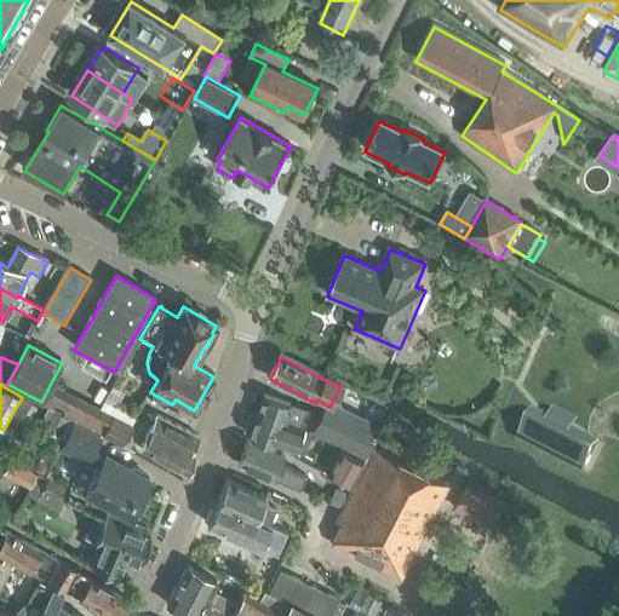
[(114,418),(50,385),(41,402),(39,404),(103,438),(122,447),(129,433),(130,432),(132,427),(114,418)]
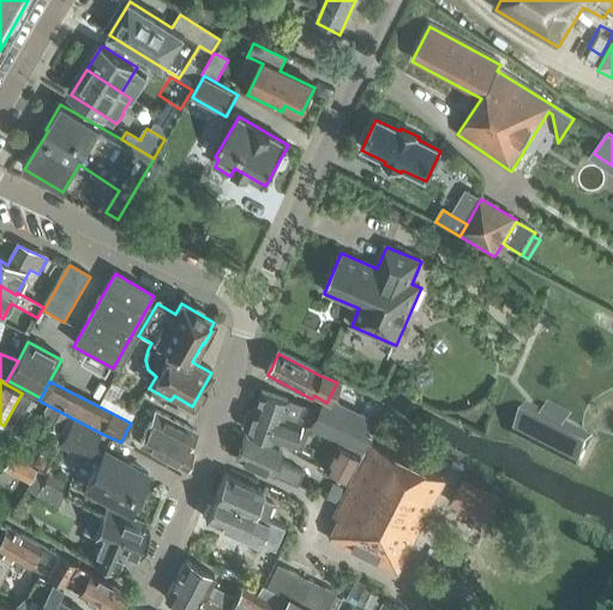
[(244,428),(248,432),(248,434),(293,450),(301,424),(298,423),(304,408),(262,393),(254,412),(250,412),(244,428)]
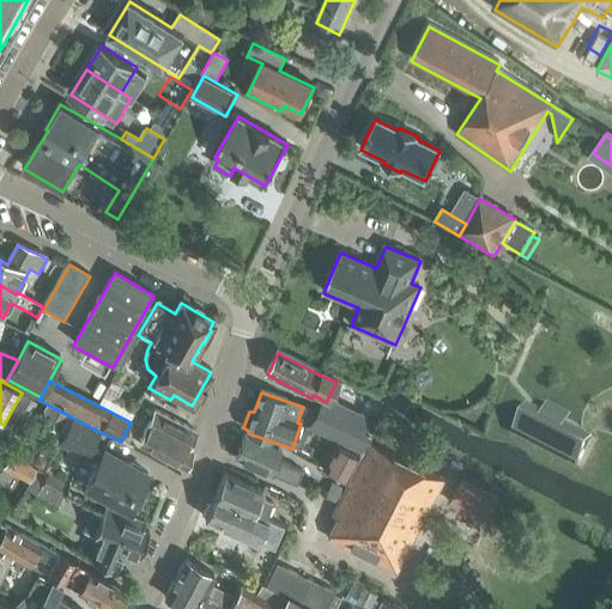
[(376,424),(328,401),(315,431),(363,454),(376,424)]
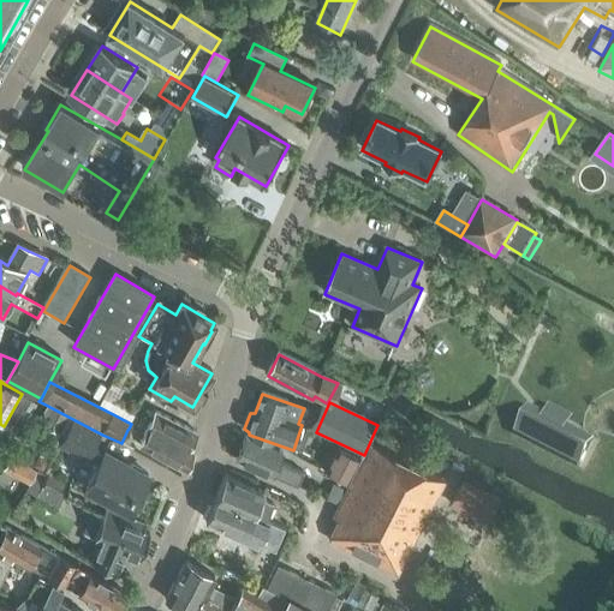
[(67,418),(54,411),(45,429),(58,436),(67,418)]
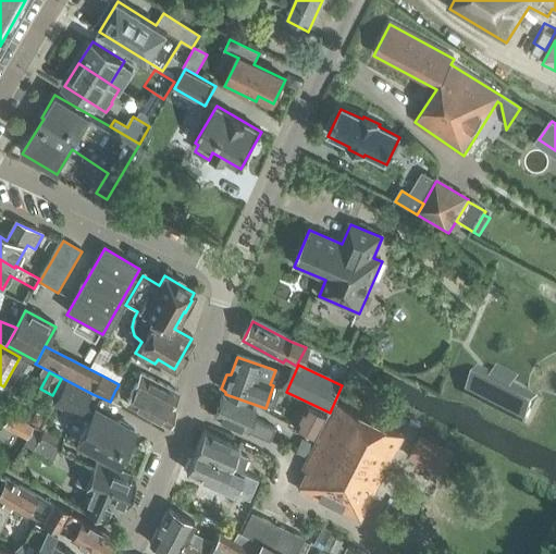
[(468,397),(524,427),(536,403),(514,391),(518,382),(498,372),(494,381),(480,373),(468,397)]
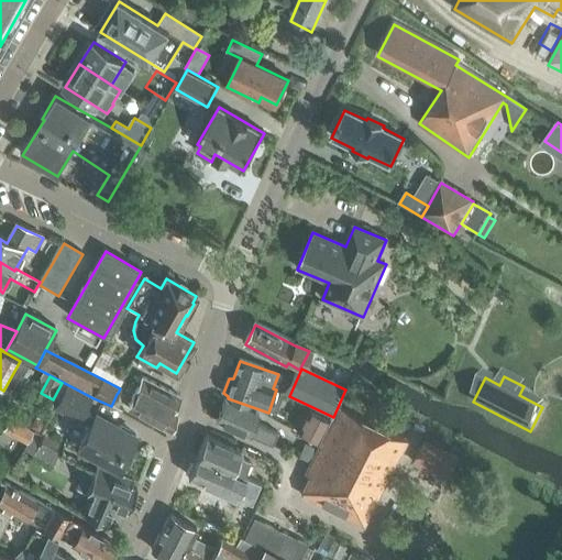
[(174,415),(180,399),(177,397),(142,380),(129,407),(127,412),(169,432),(172,434),(178,417),(174,415)]
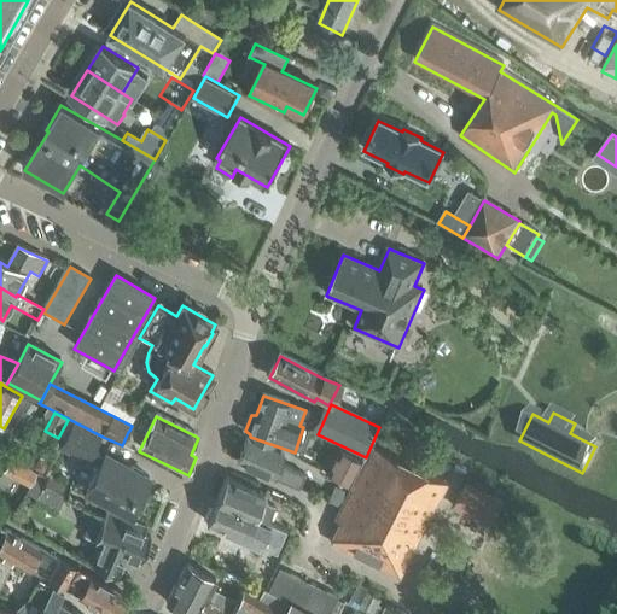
[(75,424),(60,451),(87,466),(102,438),(75,424)]
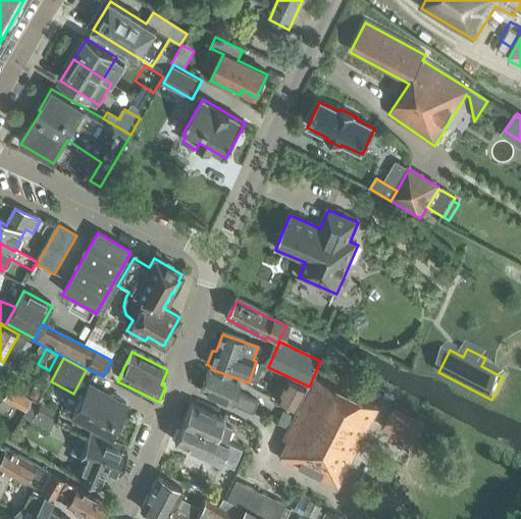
[(108,365),(103,376),(109,380),(115,369),(116,367),(109,364),(108,365)]
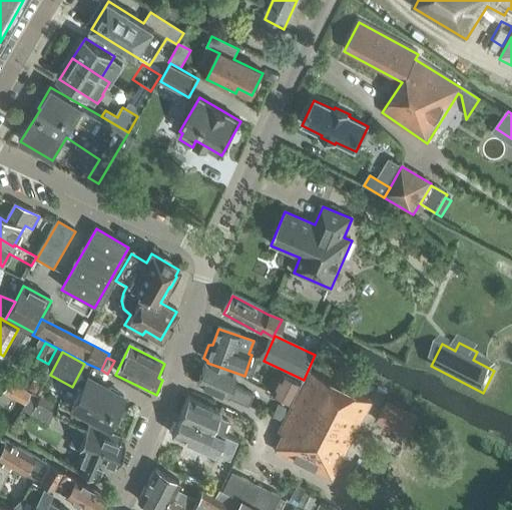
[(205,366),(197,385),(250,408),(252,401),(232,392),(236,379),(205,366)]
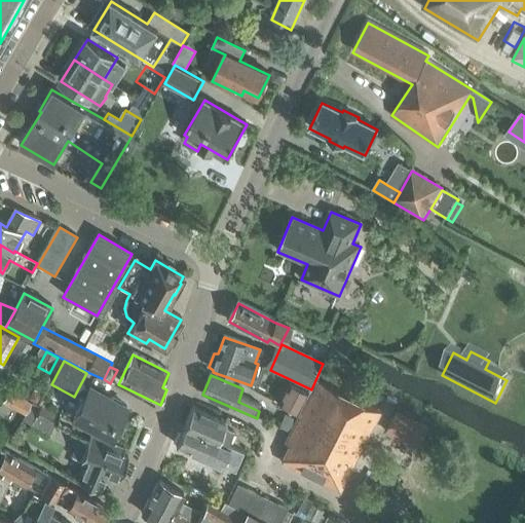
[(283,464),(340,492),(380,412),(319,381),(298,422),(292,434),(287,445),(290,447),(283,464)]
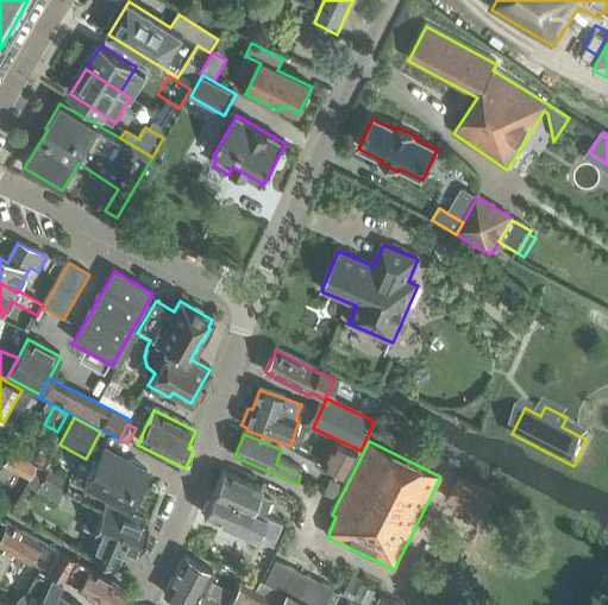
[(319,465),(321,466),(345,478),(356,457),(331,442),(319,465)]
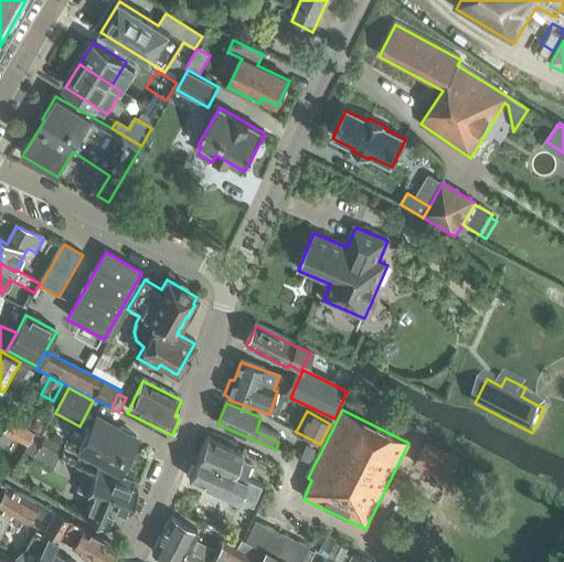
[(78,452),(117,473),(136,438),(118,428),(117,431),(96,420),(78,452)]
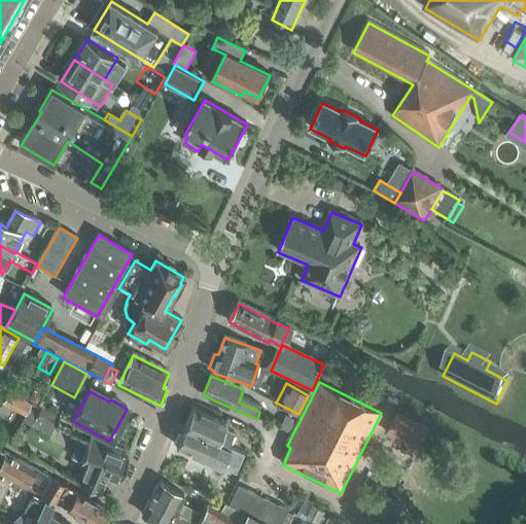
[(11,393),(5,406),(27,417),(33,406),(11,393)]
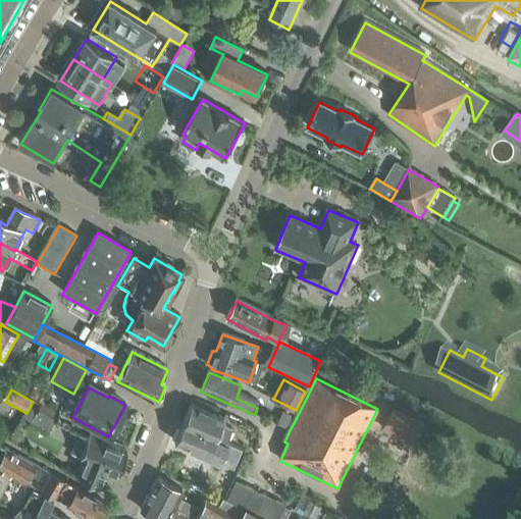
[(41,395),(34,391),(33,390),(29,399),(37,403),(41,395)]
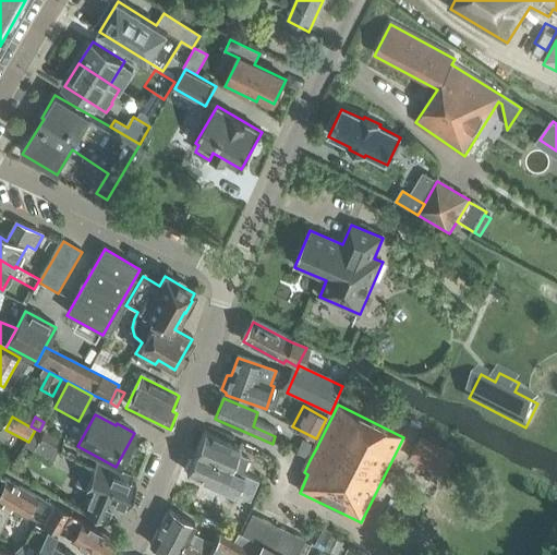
[(44,434),(35,430),(28,442),(24,449),(33,454),(51,463),(62,444),(44,434)]
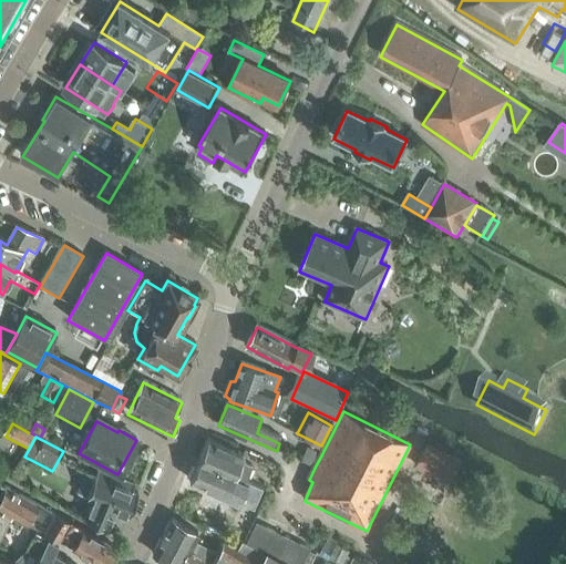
[(208,440),(199,462),(247,482),(253,468),(242,463),(245,457),(208,440)]
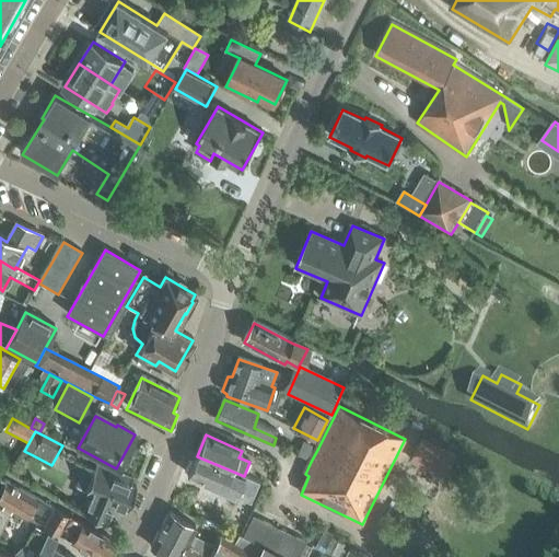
[(454,453),(422,438),(410,462),(442,477),(454,453)]
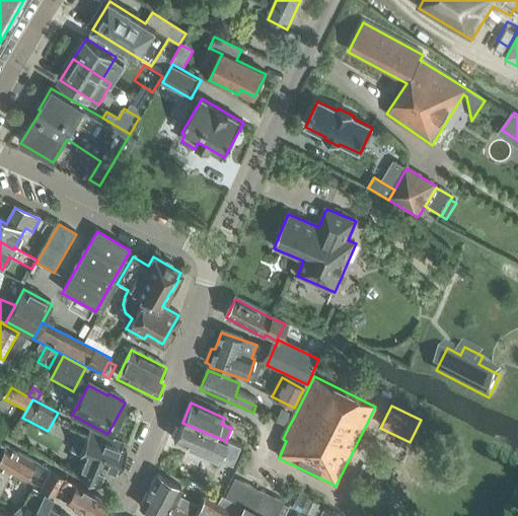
[(288,428),(294,417),(282,411),(277,423),(288,428)]
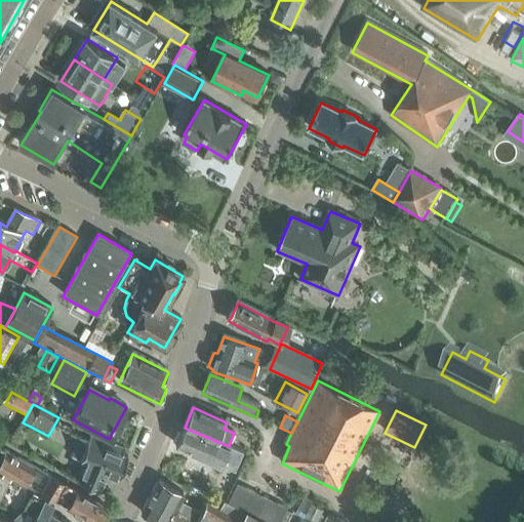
[(212,454),(233,463),(238,449),(229,446),(185,428),(176,445),(209,460),(212,454)]
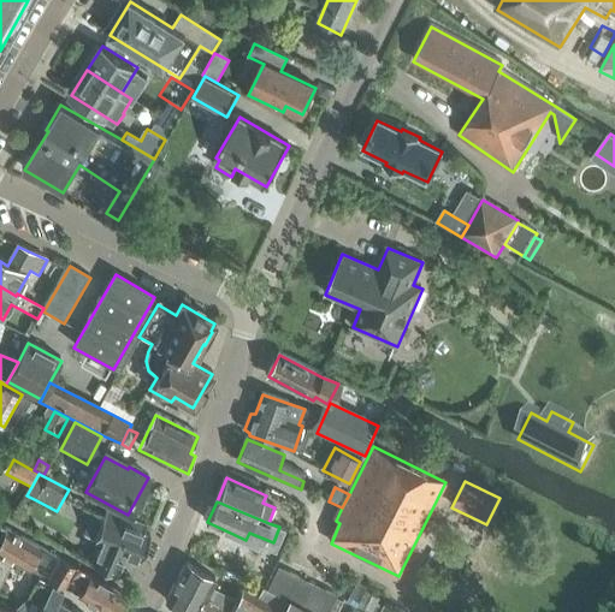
[(94,544),(101,547),(93,566),(117,576),(124,557),(141,563),(151,539),(143,535),(147,528),(108,512),(105,522),(93,516),(84,538),(95,542),(94,544)]
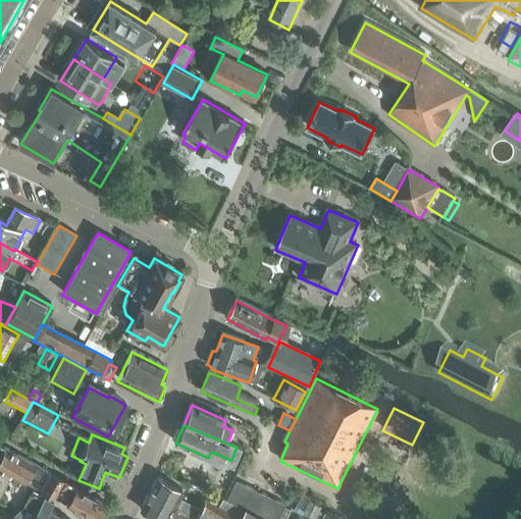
[(0,447),(0,470),(10,476),(23,483),(28,476),(42,484),(48,473),(6,450),(0,447)]
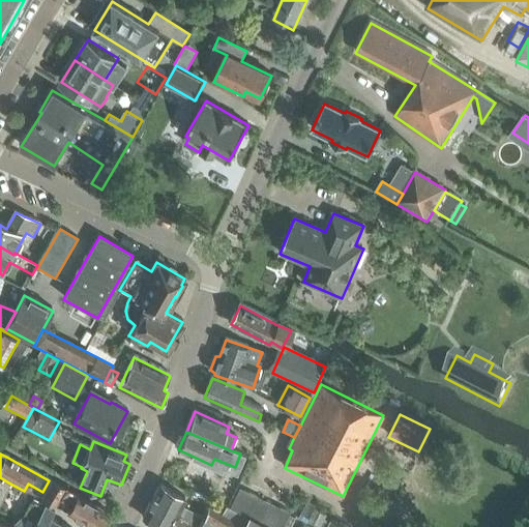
[(0,501),(10,484),(0,477),(0,501)]
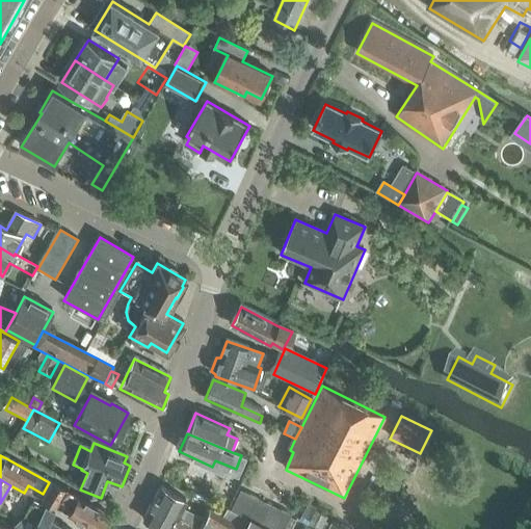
[(161,487),(153,504),(177,517),(197,528),(240,528),(210,510),(204,521),(182,508),(186,500),(161,487)]
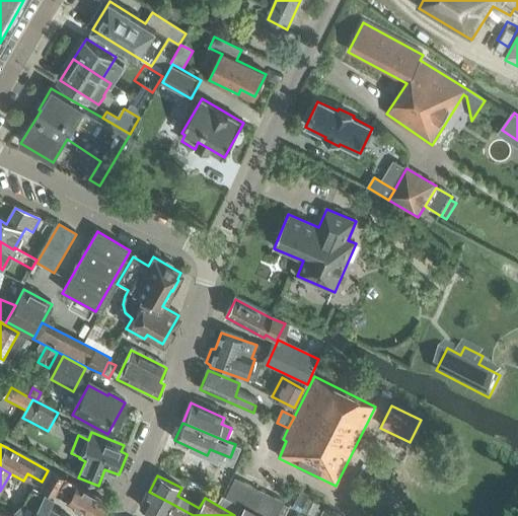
[(235,481),(226,499),(244,507),(252,489),(235,481)]
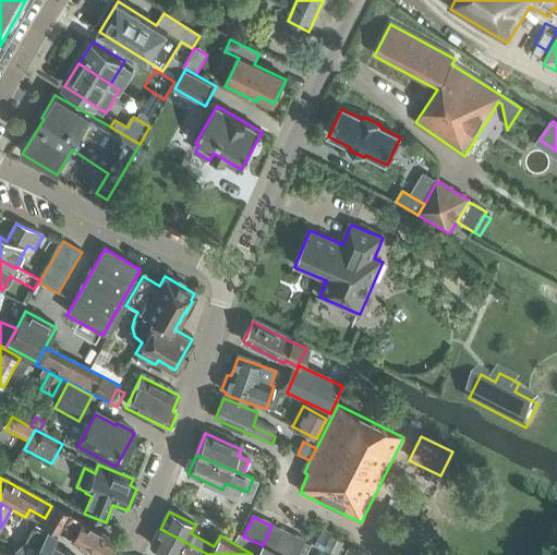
[(82,523),(76,533),(71,543),(93,554),(107,554),(116,542),(82,523)]
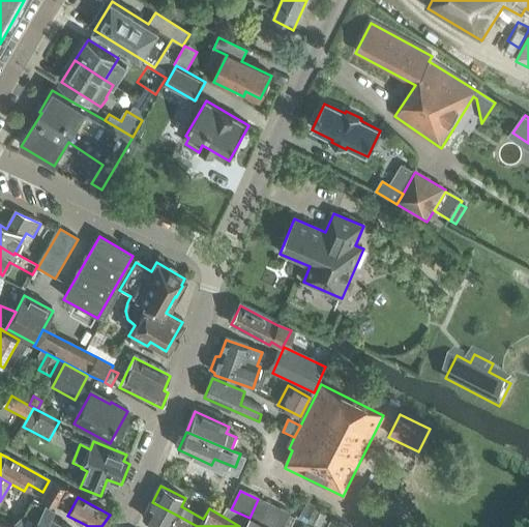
[(24,517),(19,526),(63,526),(49,519),(54,510),(34,499),(24,517)]
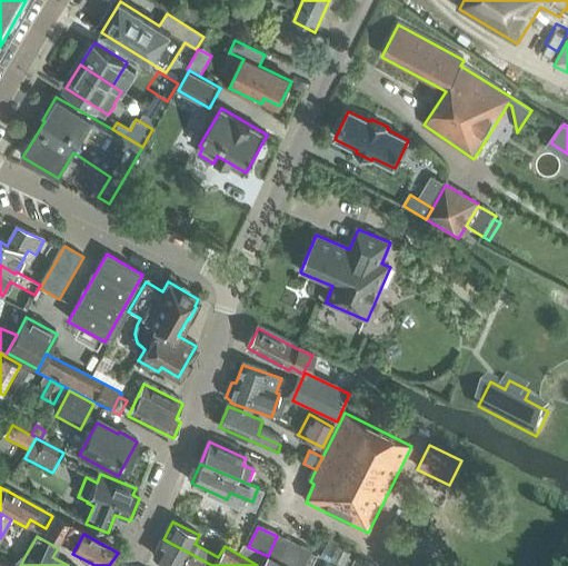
[(277,536),(268,556),(286,565),(291,565),(301,547),(277,536)]
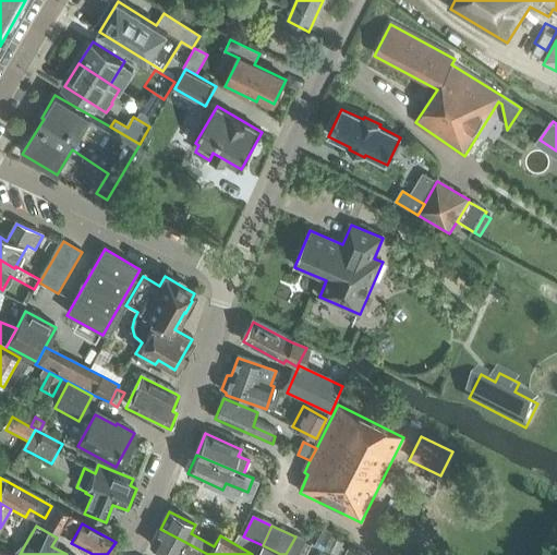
[(207,554),(185,542),(160,529),(152,546),(166,554),(180,554),(182,552),(186,554),(207,554)]
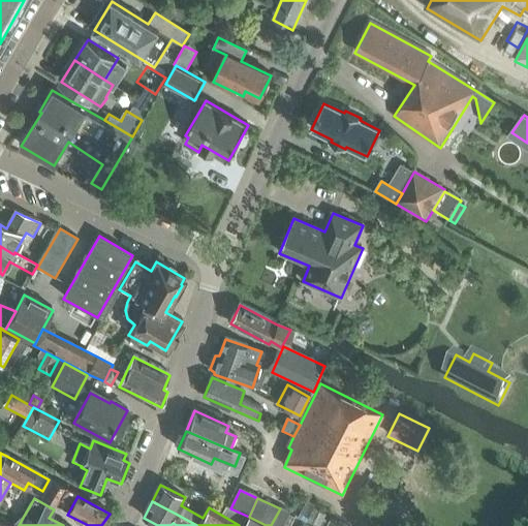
[(305,524),(306,522),(313,525),(325,525),(328,522),(323,520),(325,516),(313,508),(314,506),(307,502),(298,521),(305,524)]
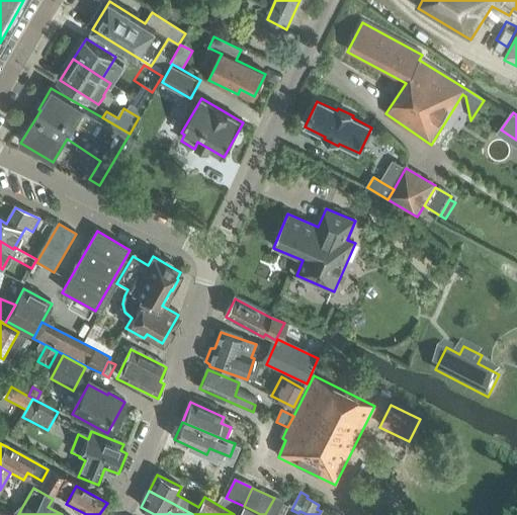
[(274,498),(265,514),(278,514),(282,506),(284,503),(274,498)]
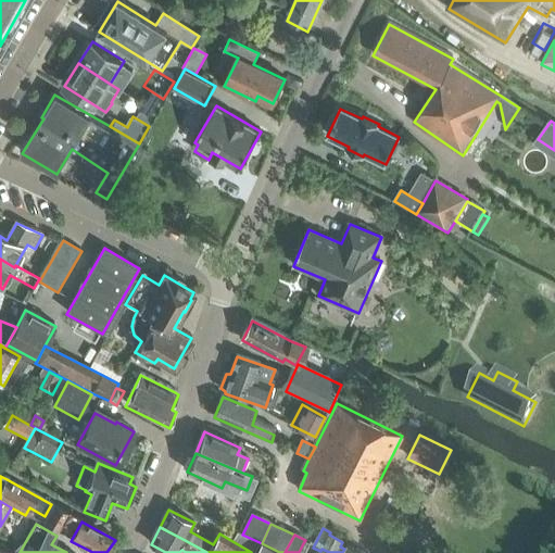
[(15,552),(0,543),(0,552),(15,552)]
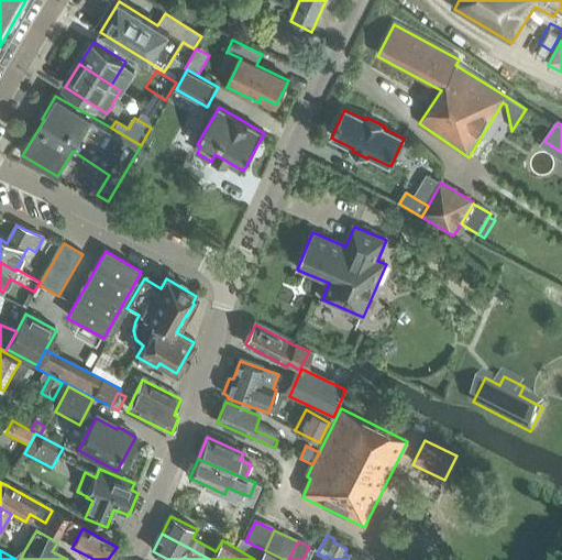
[(307,550),(302,559),(310,559),(315,553),(307,550)]
